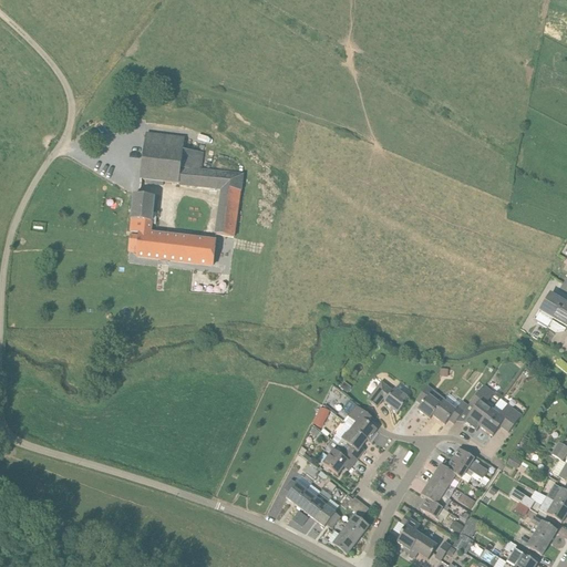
[(146,135),(140,181),(145,181),(151,182),(163,183),(220,191),(220,192),(214,236),(235,239),(243,175),(224,173),(202,171),(204,153),(183,151),(184,140),(146,135)]
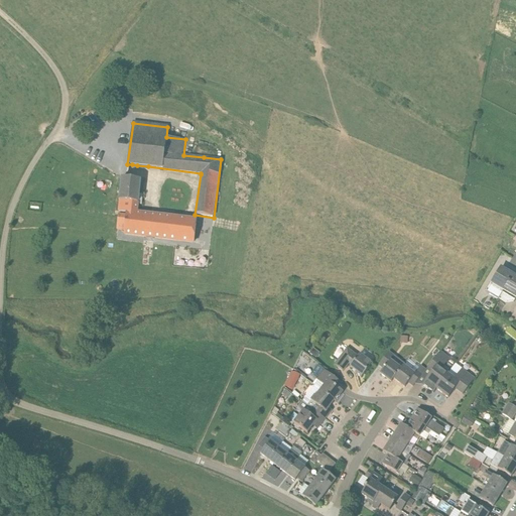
[(119,216),(118,228),(125,229),(124,234),(124,235),(194,242),(196,220),(137,214),(138,205),(142,205),(143,195),(139,195),(141,180),(131,179),(122,178),(119,201),(120,201),(118,212),(126,213),(126,216),(119,216)]
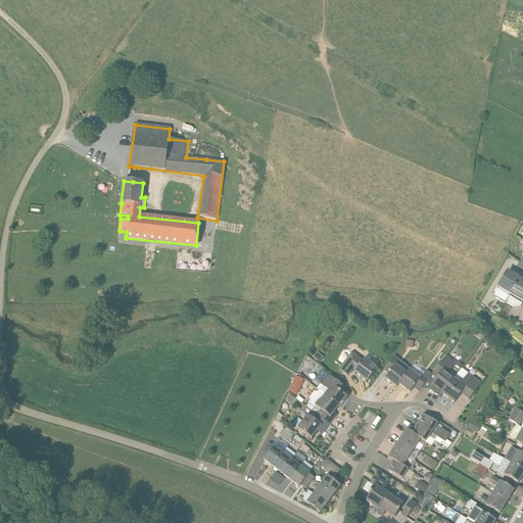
[(497,288),(496,289),(504,293),(500,300),(505,303),(509,296),(510,296),(520,279),(508,272),(508,271),(497,288)]
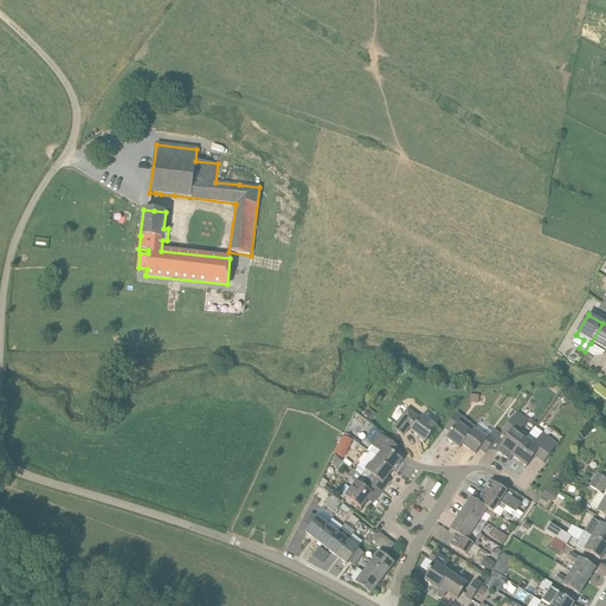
[(605,353),(605,349),(605,326),(603,324),(592,343),(586,352),(594,356),(604,354),(604,352),(605,353)]
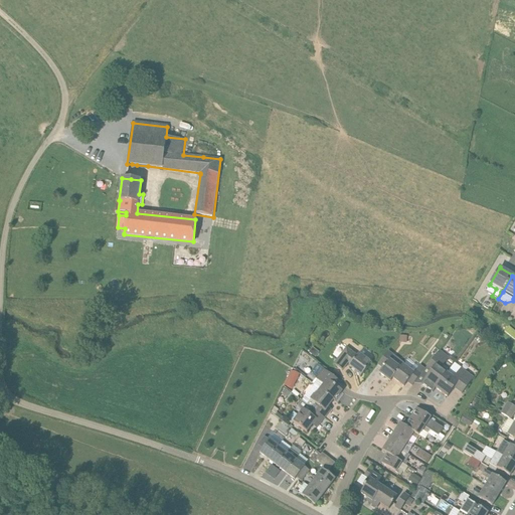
[(399,335),(399,343),(406,344),(407,336),(399,335)]
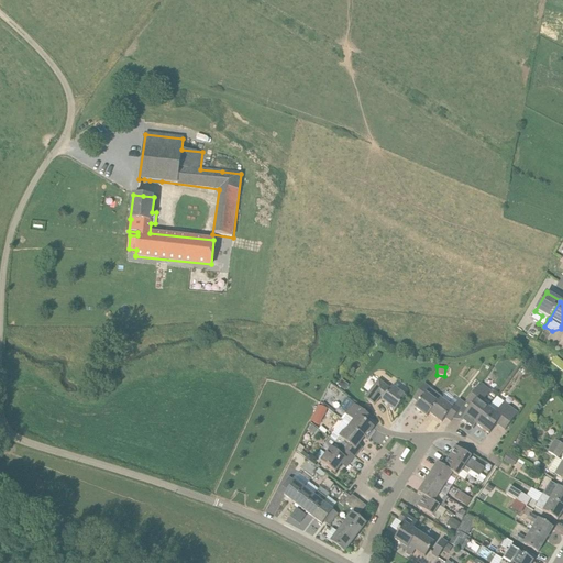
[(338,385),(338,386),(344,392),(344,390),(349,386),(342,381),(338,385)]
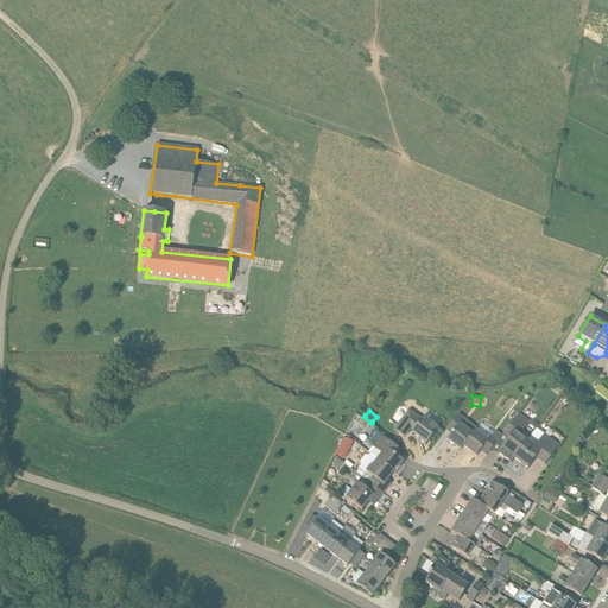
[(398,424),(393,430),(397,432),(404,438),(405,436),(409,432),(411,430),(413,431),(412,432),(415,435),(419,438),(418,439),(425,445),(438,429),(429,422),(423,417),(422,419),(412,413),(409,418),(405,416),(398,424)]
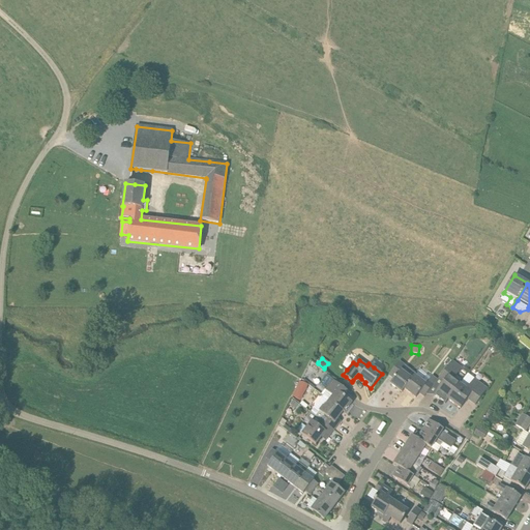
[(404,364),(400,360),(395,366),(388,375),(393,379),(390,383),(402,392),(404,389),(415,375),(414,375),(416,374),(404,364)]
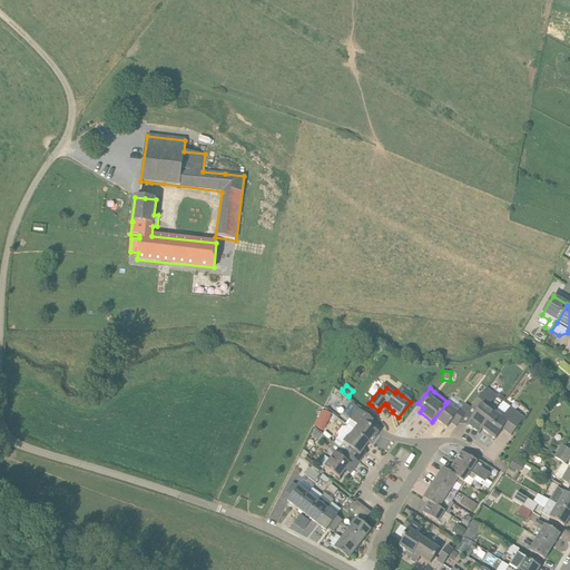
[(475,412),(467,425),(479,434),(482,430),(494,413),(498,408),(492,403),(498,395),(491,391),(487,387),(471,408),(475,412)]
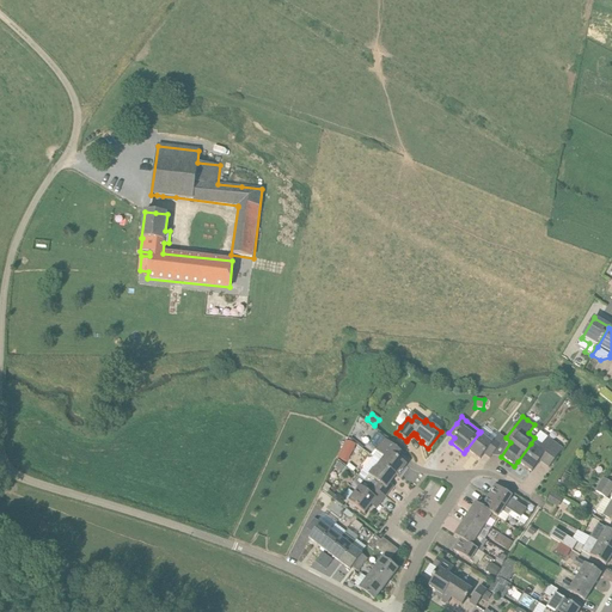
[(476,438),(466,450),(479,459),(484,454),(490,458),(491,456),(505,439),(499,434),(497,436),(484,427),(479,434),(479,433),(476,438)]
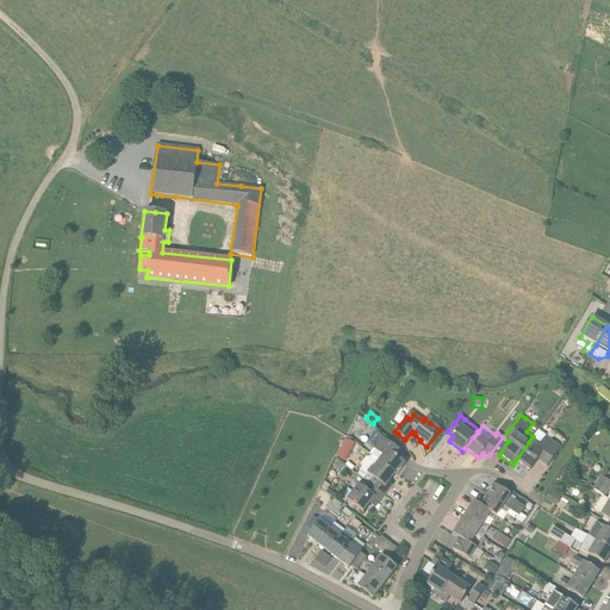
[(529,442),(516,460),(529,471),(536,461),(537,460),(547,467),(561,447),(553,441),(546,436),(539,430),(533,436),(529,442)]
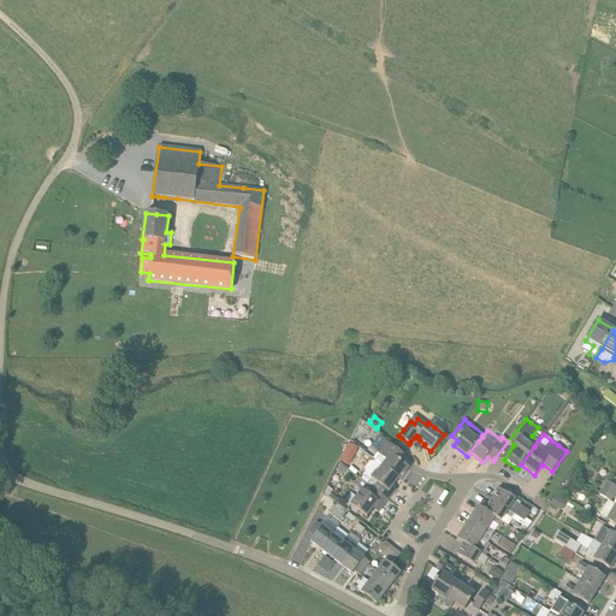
[(379,436),(371,448),(378,452),(377,454),(386,460),(381,465),(383,466),(398,479),(400,480),(408,469),(409,468),(400,461),(403,455),(401,452),(391,445),(386,442),(379,436)]
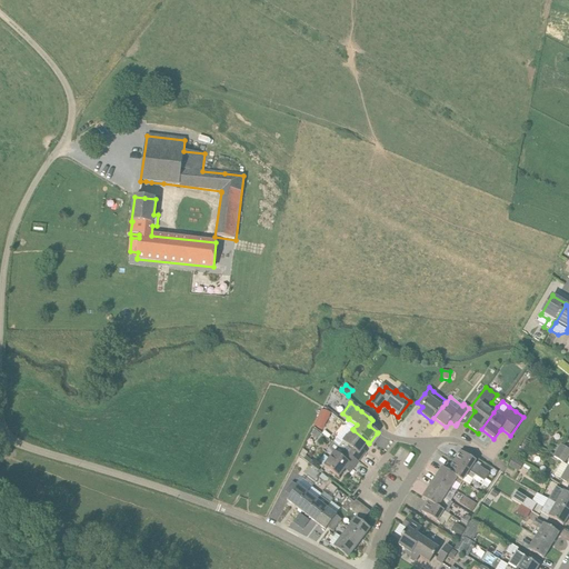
[(323,410),(316,428),(322,431),(327,421),(328,422),(331,415),(330,415),(331,413),(323,410)]
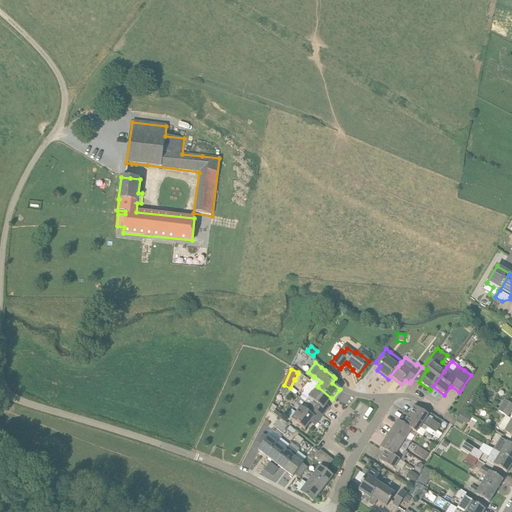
[(312,392),(308,397),(313,401),(309,405),(323,416),(326,411),(329,407),(326,405),(331,398),(318,387),(317,386),(317,387),(313,393),(312,392)]
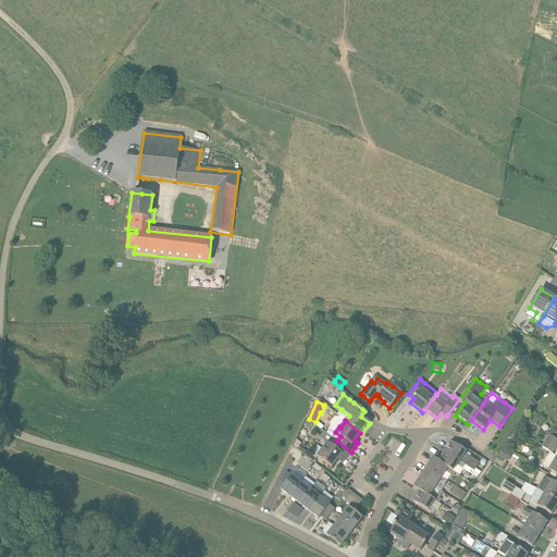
[(325,444),(317,456),(323,461),(332,468),(337,460),(339,458),(344,461),(351,453),(336,441),(331,436),(326,433),(337,443),(334,447),(326,442),(325,444)]
